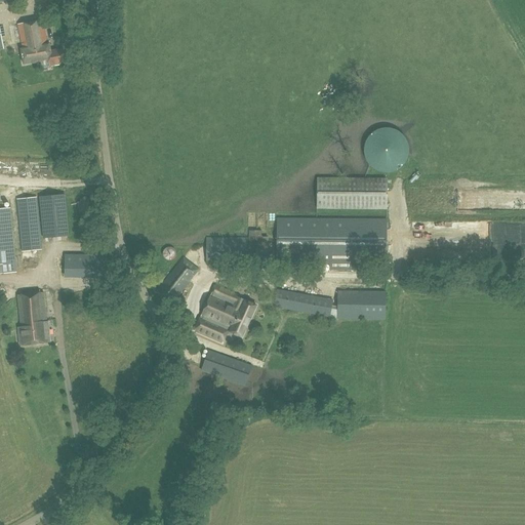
[(50,65),(66,63),(64,49),(51,51),(50,43),(48,43),(44,19),(18,24),(24,48),(21,48),(24,65),(49,59),(50,65)]
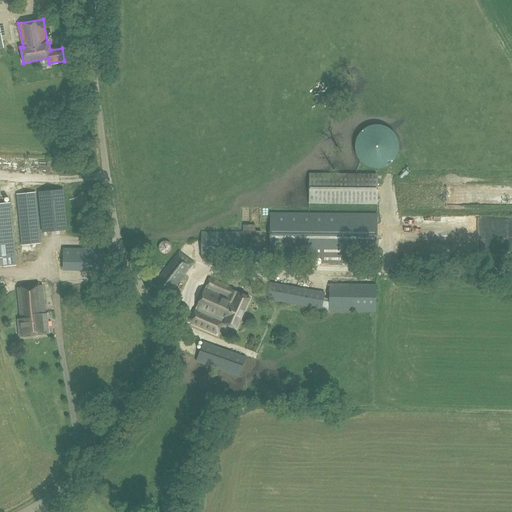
[(377,174),(310,174),(309,203),(376,204),(377,174)]
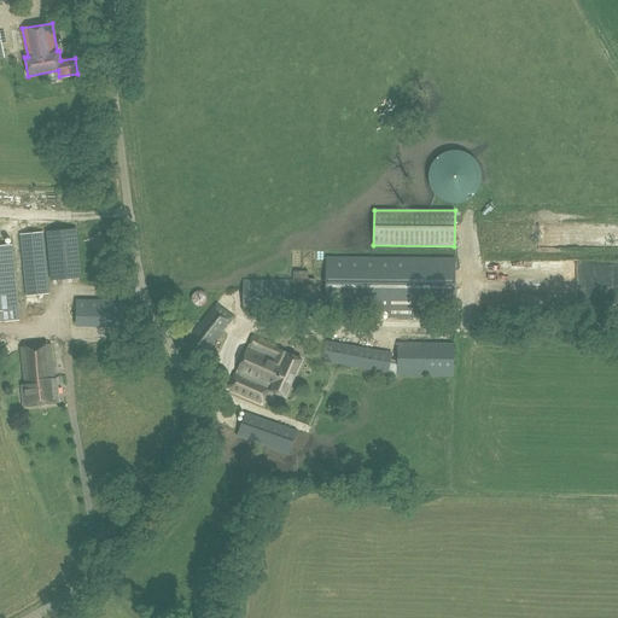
[(52,280),(82,278),(77,229),(47,233),(52,280)]
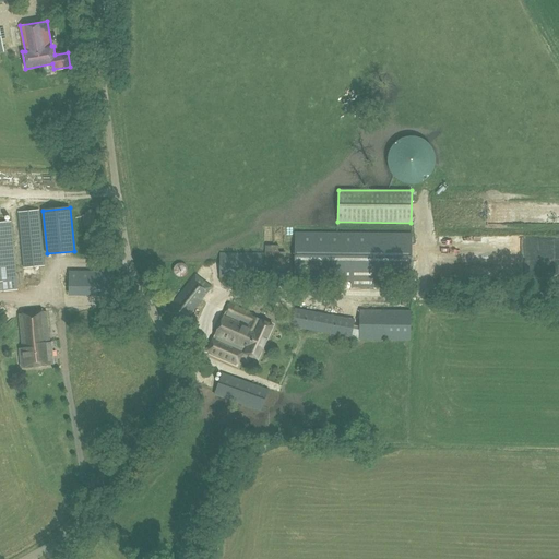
[(24,268),(44,265),(38,211),(19,212),(24,268)]
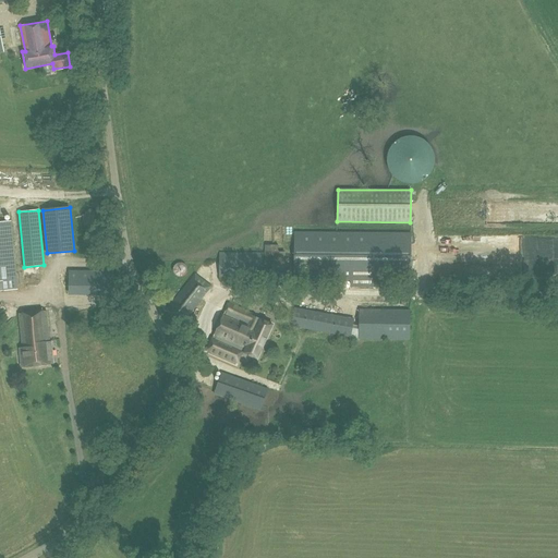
[(0,290),(16,289),(15,279),(10,221),(0,221),(0,290)]
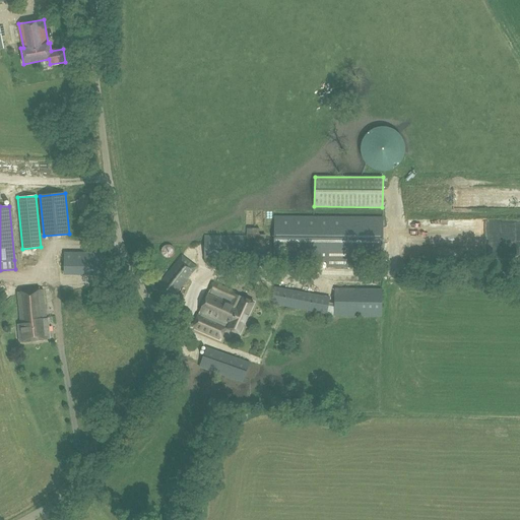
[(382,262),(382,217),(274,216),(274,261),(382,262)]
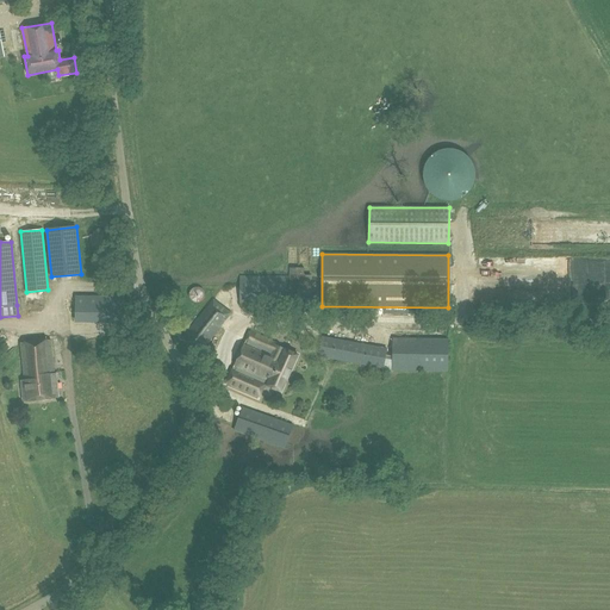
[(608,267),(596,267),(595,278),(607,279),(608,267)]
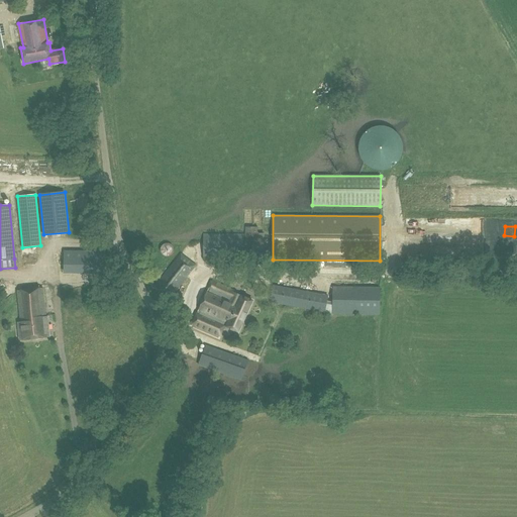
[(243,260),(243,235),(204,234),(203,259),(243,260)]
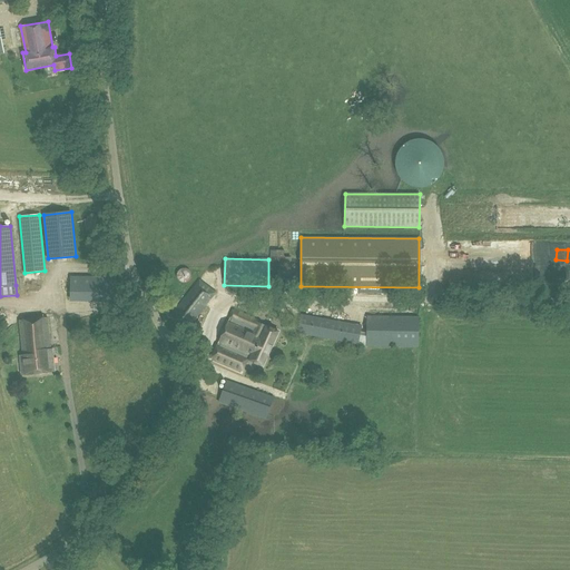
[(182,281),(192,279),(192,269),(182,269),(182,281)]
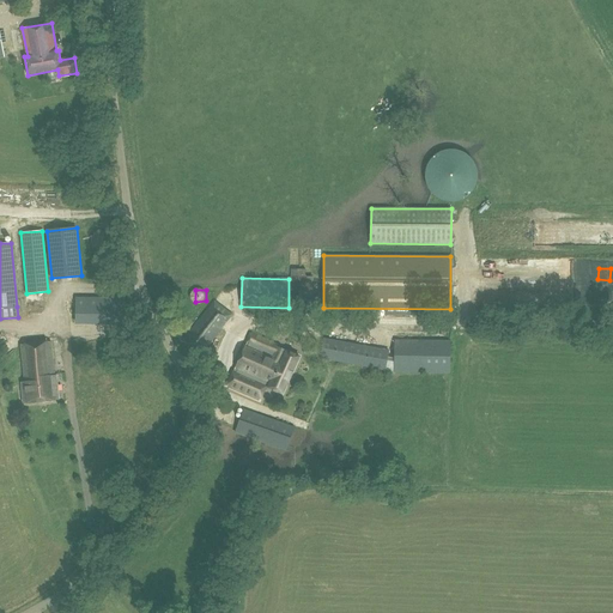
[(200,356),(232,315),(214,301),(182,341),(200,356)]
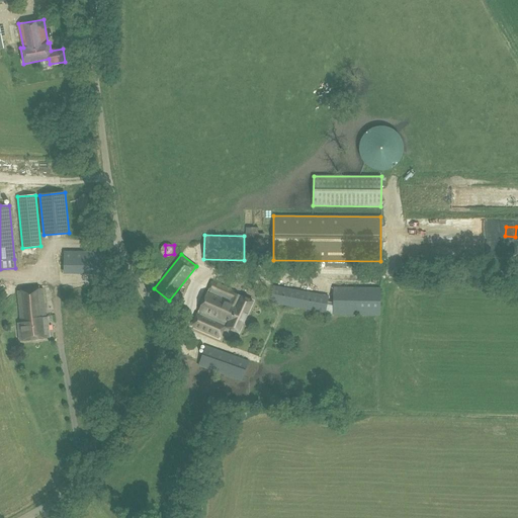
[(232,291),(212,282),(192,328),(219,340),(225,328),(239,334),(253,303),(231,292),(232,291)]
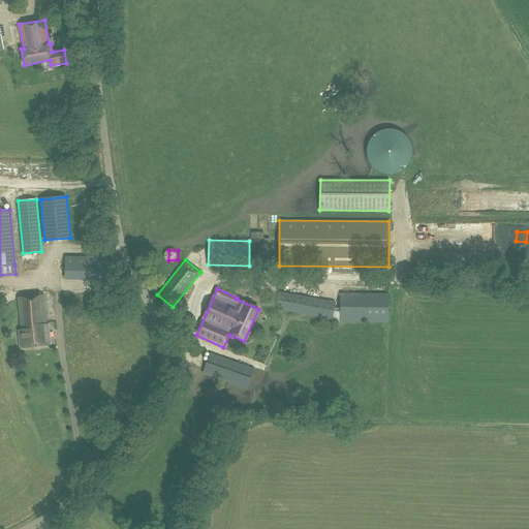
[(332,319),(335,302),(279,291),(276,308),(332,319)]
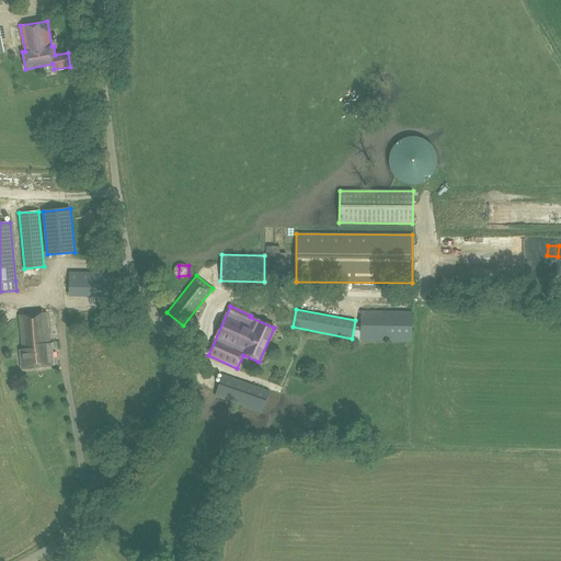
[(411,342),(412,312),(362,311),(362,341),(411,342)]
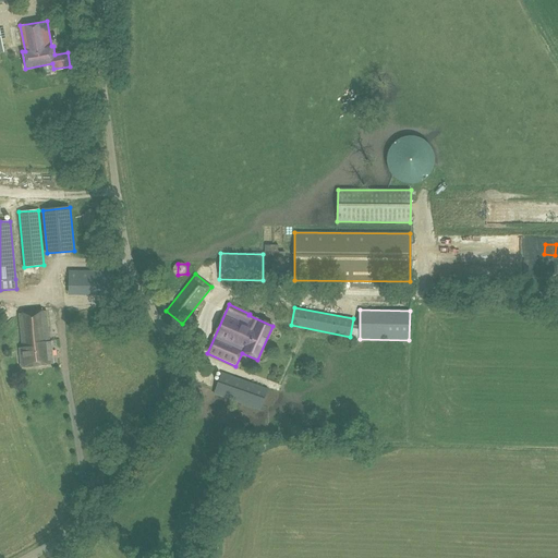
[(22,366),(53,363),(51,341),(49,341),(46,311),(19,313),(22,348),(20,348),(22,366)]
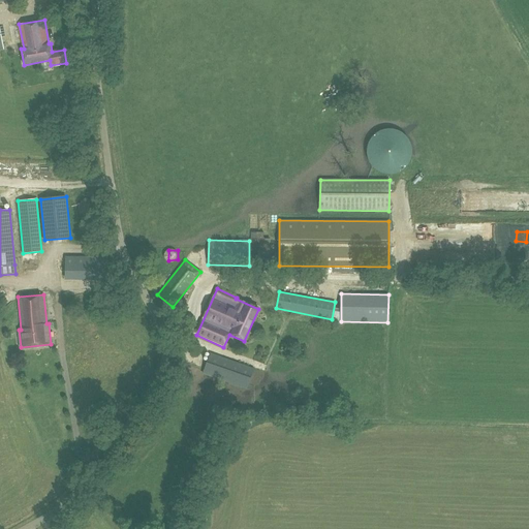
[(262,306),(271,309),(272,302),(263,299),(262,306)]
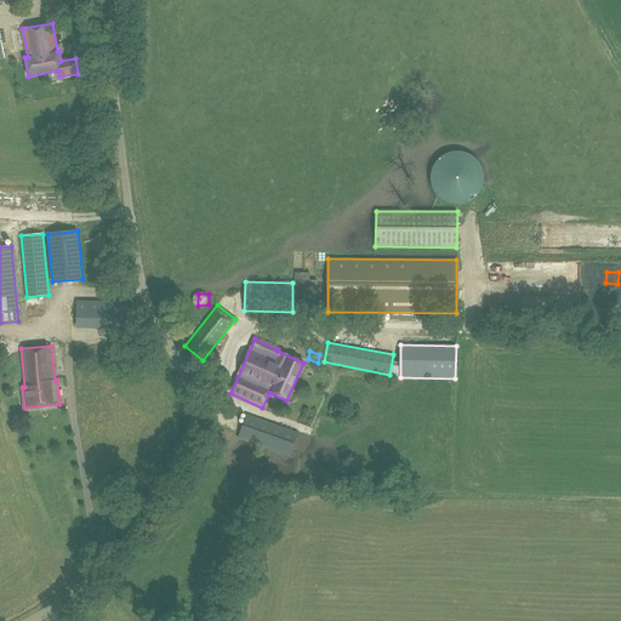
[(290,456),(298,433),(248,415),(239,438),(290,456)]
